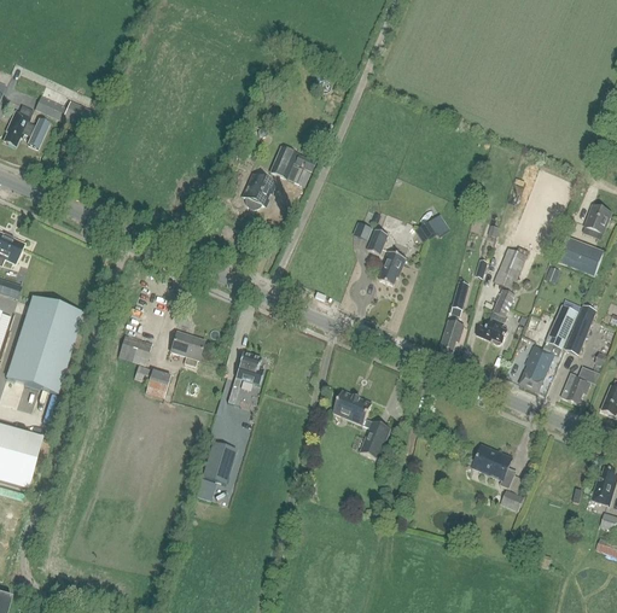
[(41,94),(35,107),(88,130),(97,111),(70,99),(68,106),(41,94)]
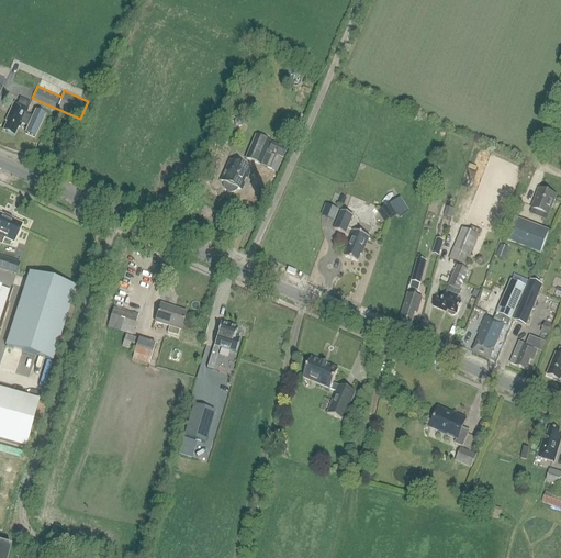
[(8,118),(3,126),(15,132),(19,123),(20,124),(22,119),(29,122),(25,129),(35,133),(45,111),(36,107),(33,113),(26,110),(31,99),(21,95),(18,100),(14,99),(7,118),(8,118)]
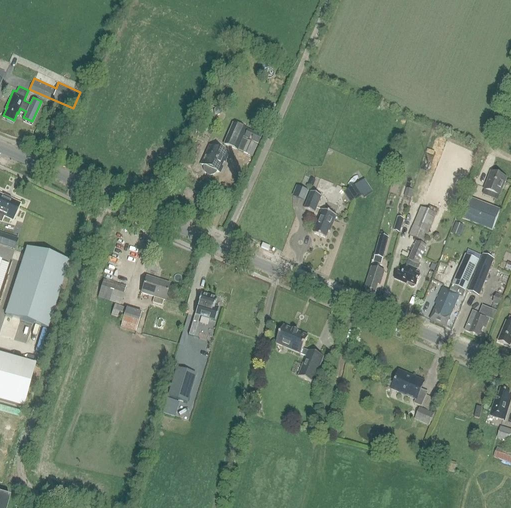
[(219,103),(215,104),(214,107),(215,110),(217,112),(221,112),(223,109),(222,105),(219,103)]
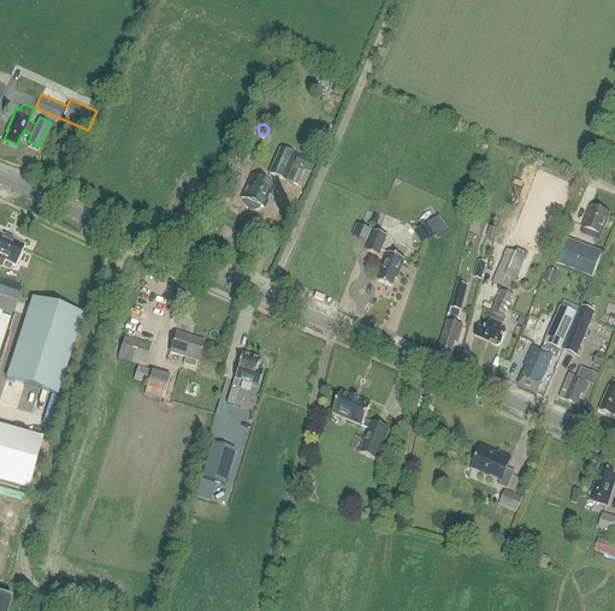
[(281,143),(270,168),(305,184),(311,170),(299,165),(300,164),(312,168),(315,159),(281,143)]
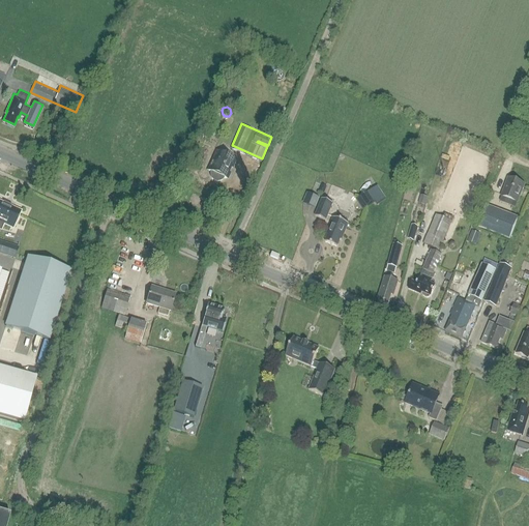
[(236,155),(230,153),(217,147),(209,167),(212,168),(212,170),(211,172),(212,174),(213,175),(218,177),(221,177),(222,177),(224,175),(225,173),(228,175),(236,155)]
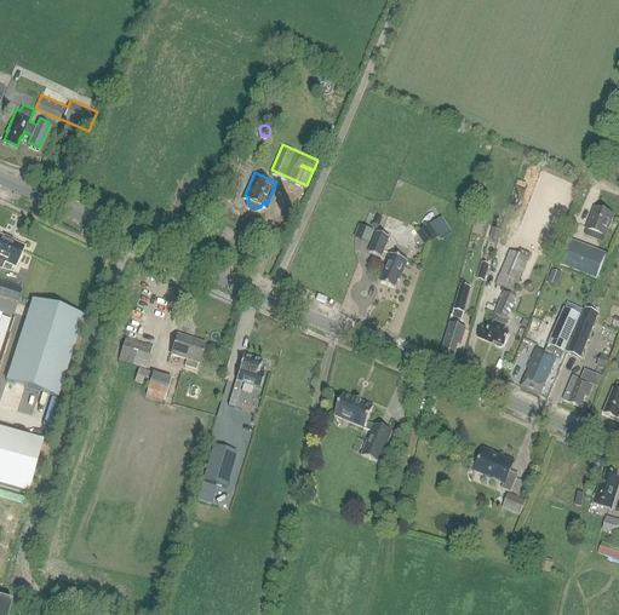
[(588,225),(606,233),(614,211),(608,208),(606,205),(602,206),(596,203),(588,225)]
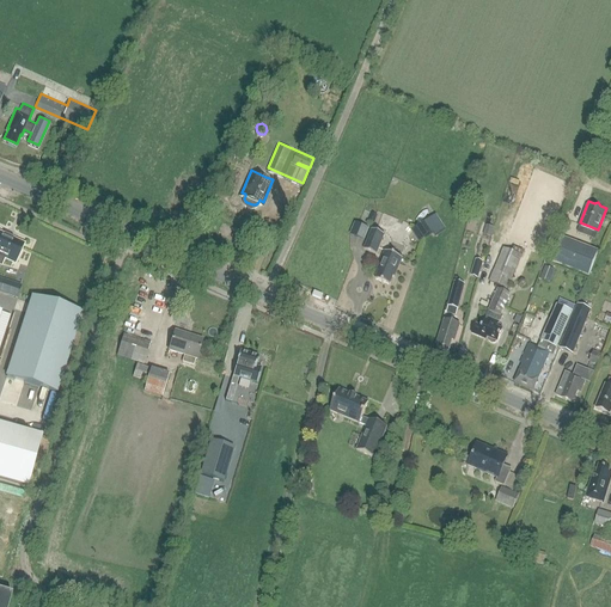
[(427,216),(417,222),(426,234),(434,228),(437,231),(447,225),(438,209),(427,216)]
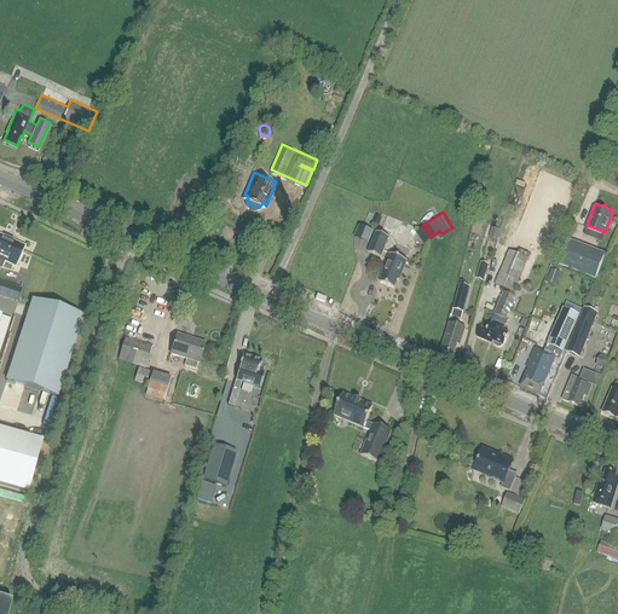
[(358,219),(354,232),(368,237),(373,224),(358,219)]
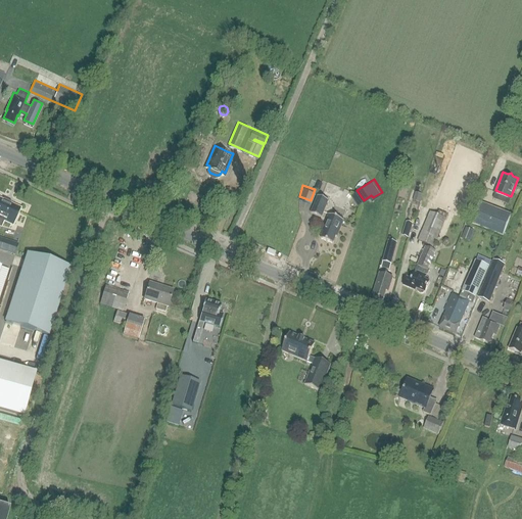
[(329,196),(318,192),(312,209),(323,214),(329,196)]
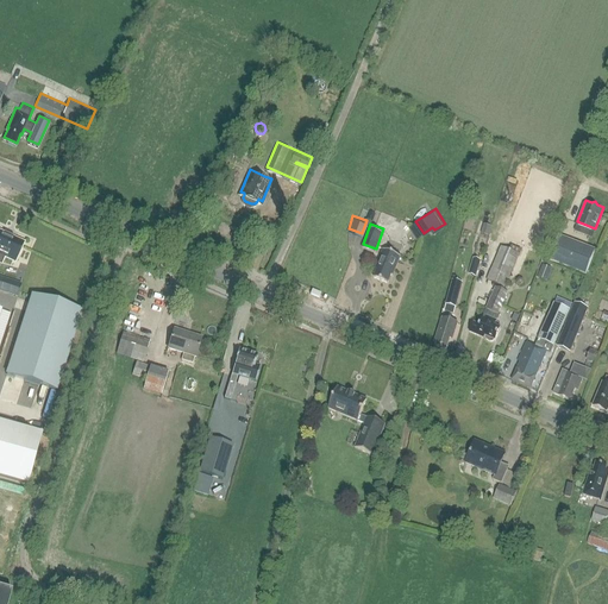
[(14,257),(16,257),(24,239),(13,233),(14,232),(5,227),(5,228),(6,228),(5,230),(0,227),(0,250),(5,252),(6,250),(16,255),(14,257)]
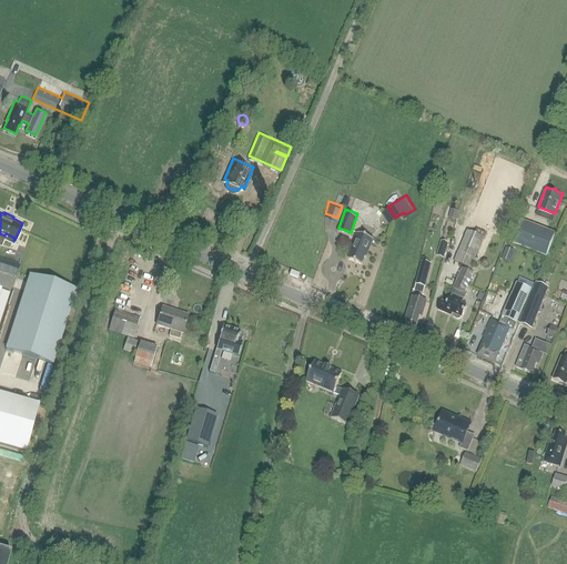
[(514,238),(547,252),(556,230),(523,217),(514,238)]
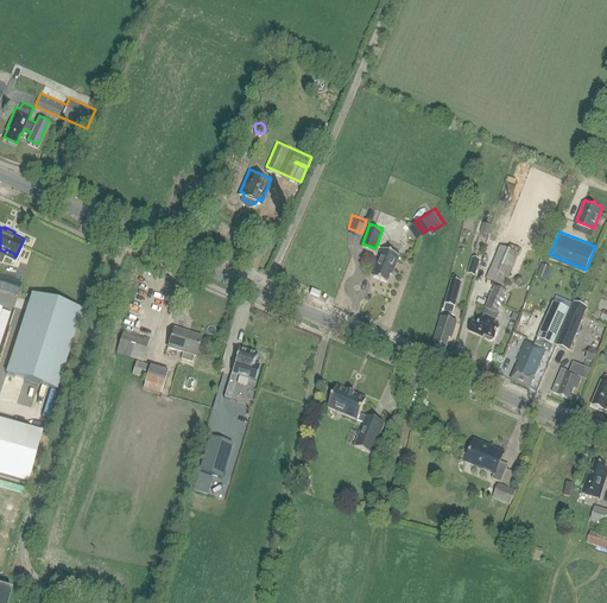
[(501,242),(486,275),(505,284),(522,245),(511,241),(509,246),(501,242)]
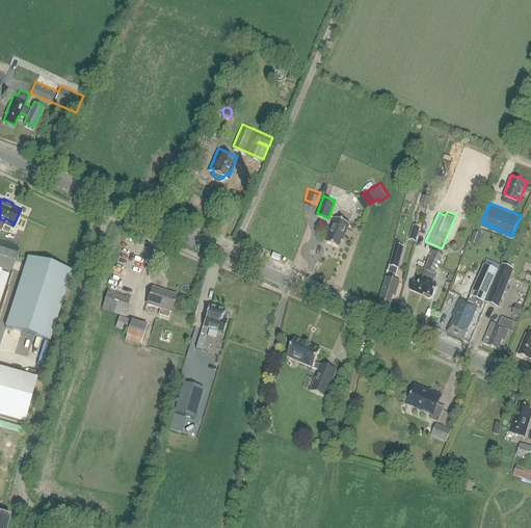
[(326,239),(339,244),(344,231),(345,232),(350,220),(336,214),(328,231),(329,232),(326,239)]
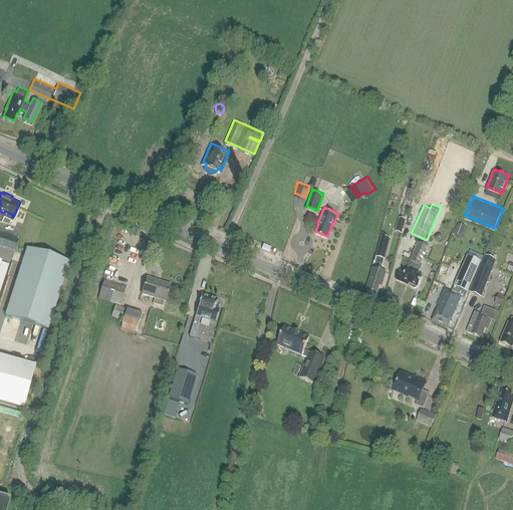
[(406,217),(400,215),(398,224),(403,226),(406,217)]
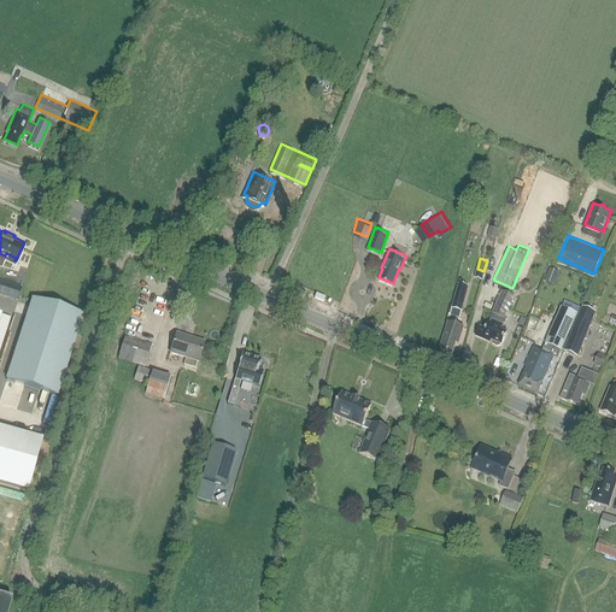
[(551,264),(545,277),(555,281),(559,268),(551,264)]
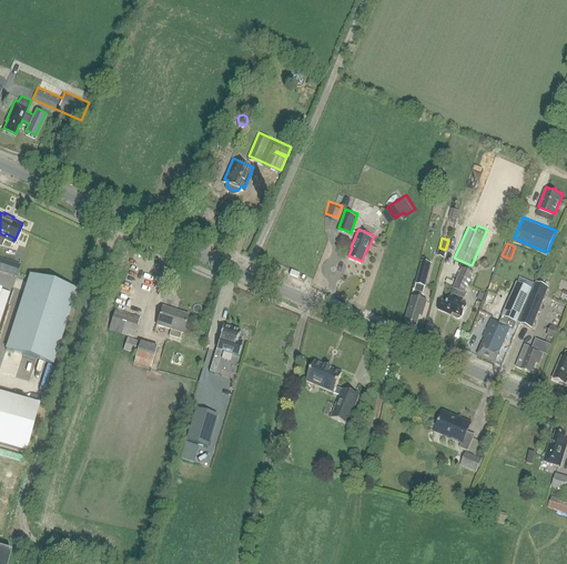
[(0,269),(17,274),(21,261),(0,254),(0,269)]
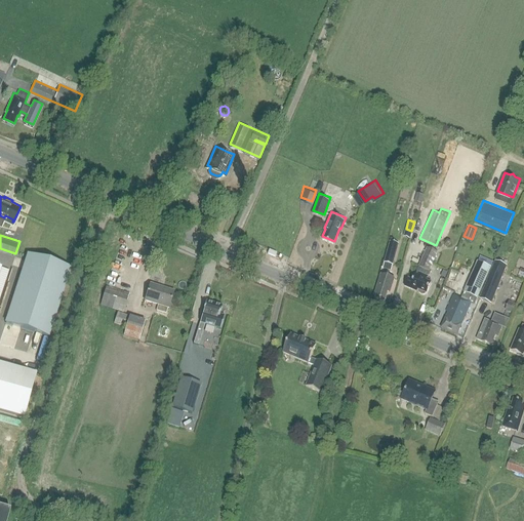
[(399,241),(391,238),(385,259),(394,262),(399,241)]
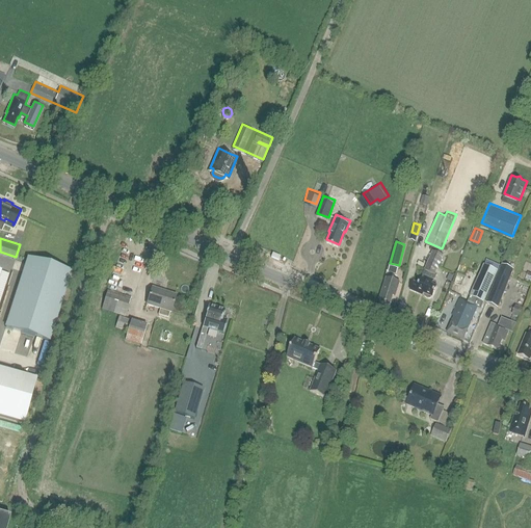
[(425,267),(419,280),(414,278),(410,286),(419,290),(420,288),(432,293),(437,283),(431,281),(433,275),(444,252),(433,247),(425,267)]
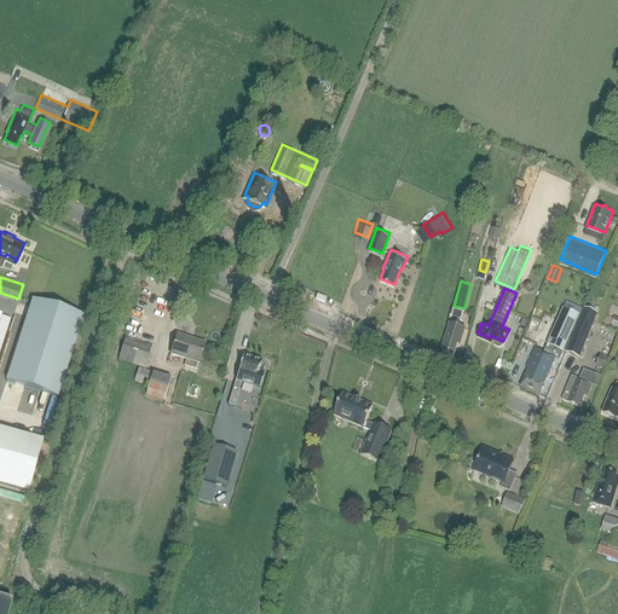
[(34,296),(7,377),(58,393),(84,313),(34,296)]
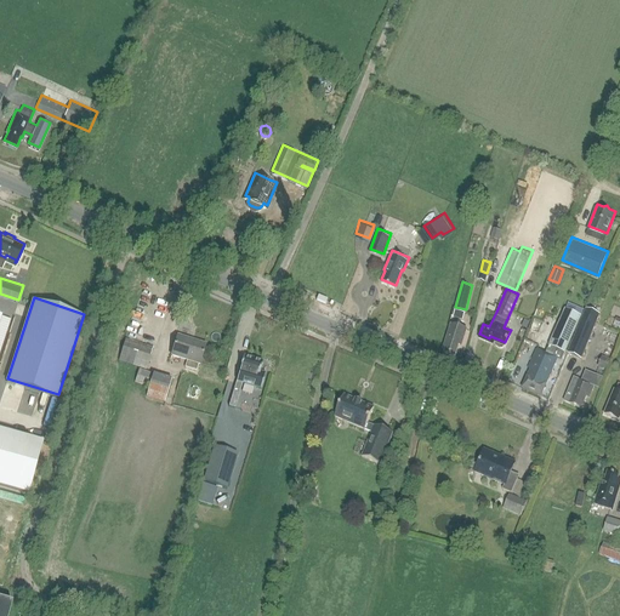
[(566,304),(549,341),(566,348),(581,312),(566,304)]
